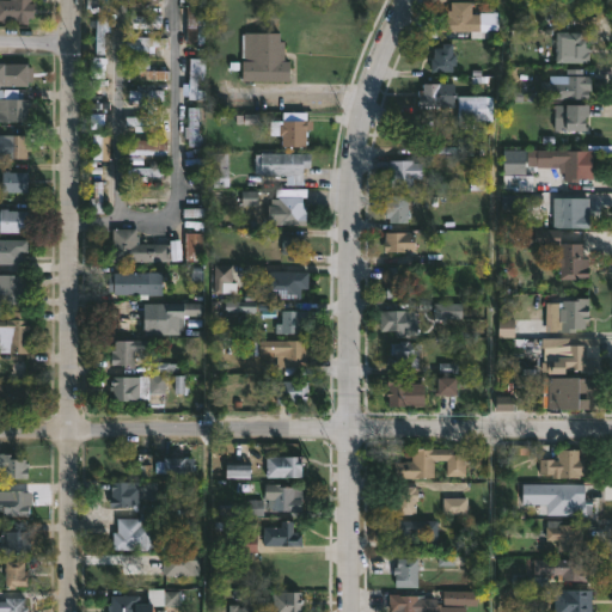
[(32,0),(32,2),(30,2),(30,5),(32,5),(32,14),(29,14),(29,23),(19,23),(19,20),(8,19),(8,22),(2,22),(2,19),(0,19),(0,0),(32,0)]
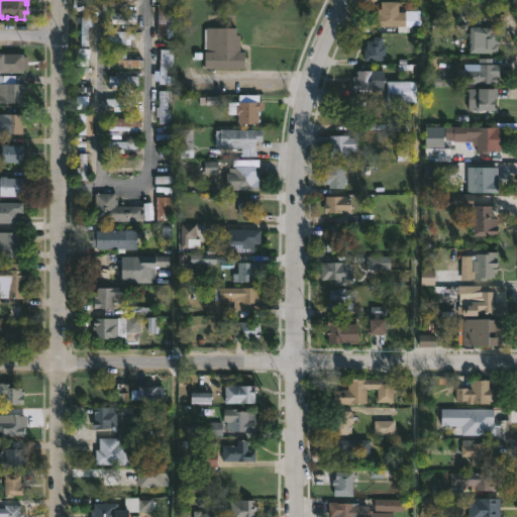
[(173,0),(173,6),(167,5),(167,14),(173,14),(172,36),(156,35),(156,0),(173,0)]
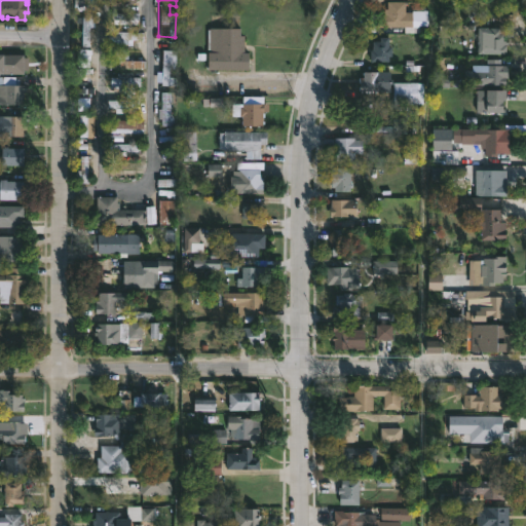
[(386,0),(405,1),(404,11),(411,11),(411,27),(376,26),(376,14),(384,14),(384,9),(386,9),(386,0)]
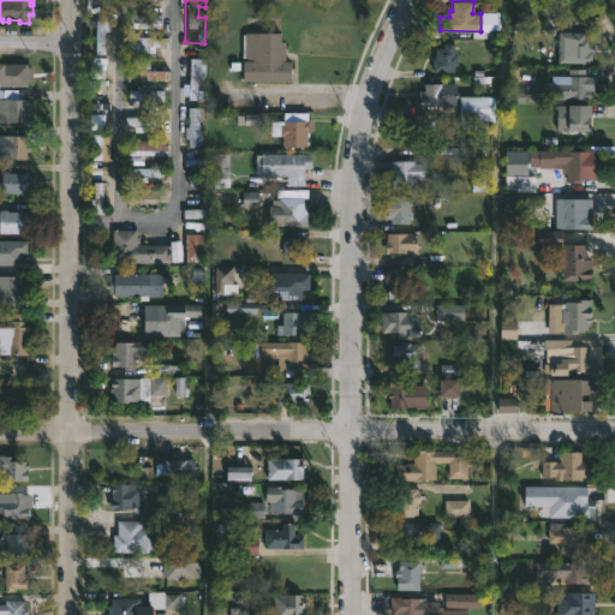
[(133,29),(162,29),(162,18),(133,18),(133,29)]
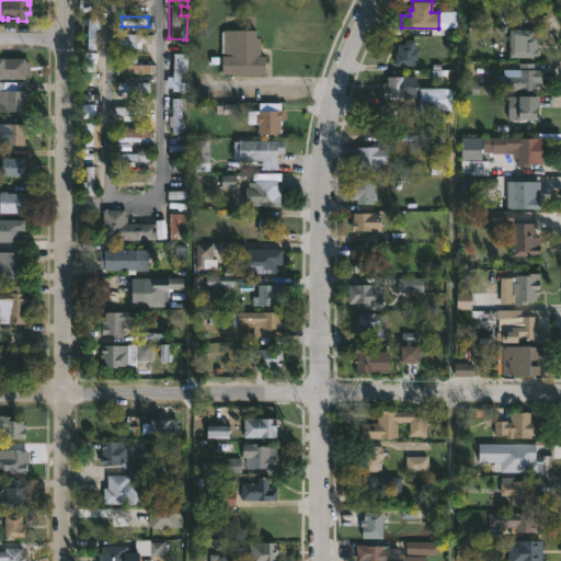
[(89,50),(101,50),(101,20),(89,20),(89,50)]
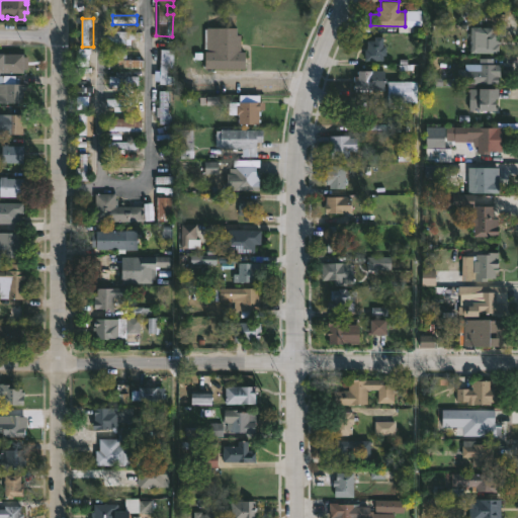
[(237,26),(237,34),(241,34),(241,50),(246,50),(246,68),(204,67),(204,52),(207,52),(207,48),(205,48),(205,28),(207,28),(207,26),(237,26)]
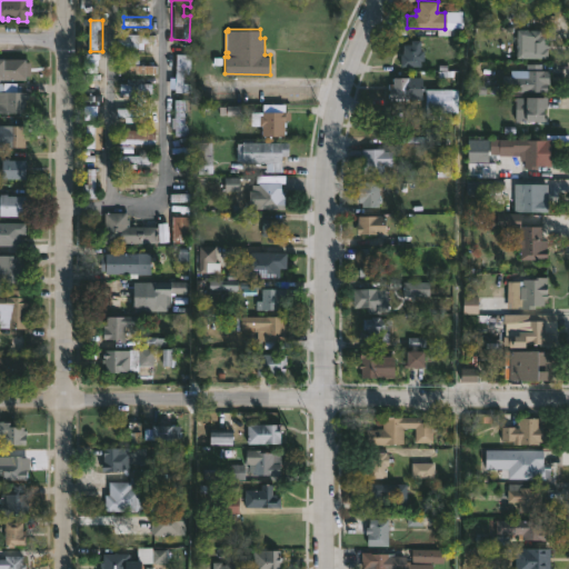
[(541,38),(541,43),(543,43),(545,49),(545,58),(515,58),(516,29),(552,30),(552,39),(541,38)]
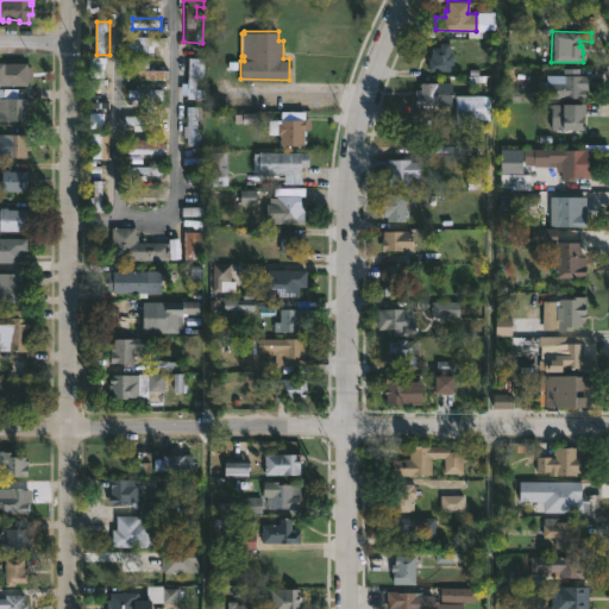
[(133,48),(167,49),(167,39),(133,38),(133,48)]
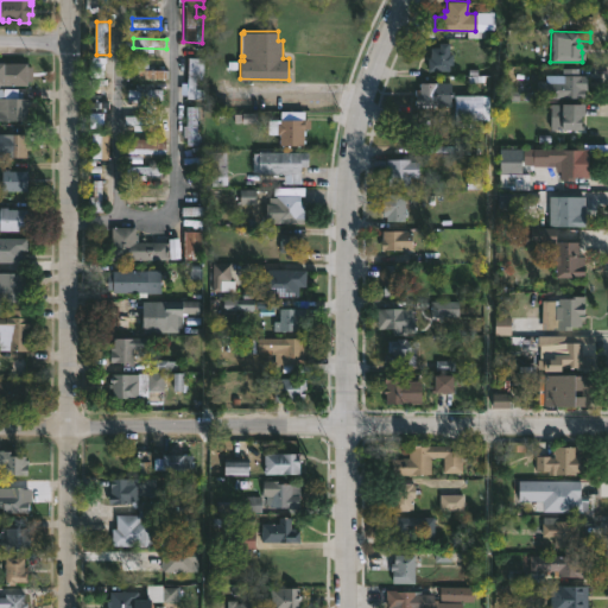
[(448,42),(448,54),(451,54),(451,64),(449,64),(449,67),(451,67),(451,70),(426,70),(426,57),(430,57),(429,46),(438,46),(438,42),(448,42)]
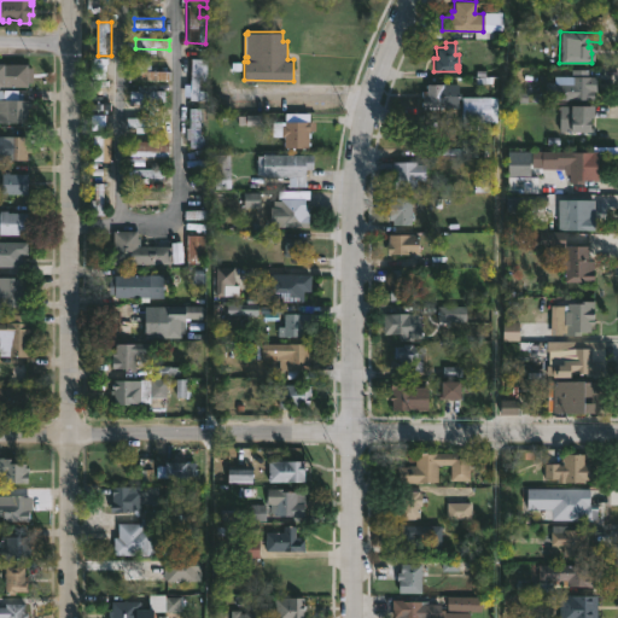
[(205,58),(204,75),(199,75),(198,100),(188,100),(188,97),(185,95),(185,82),(188,82),(190,58),(205,58)]
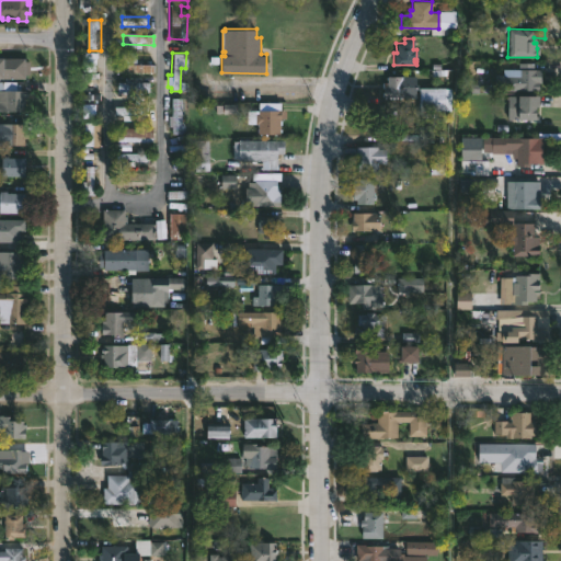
[(23,78),(0,78),(0,60),(14,60),(14,58),(23,58),(23,78)]
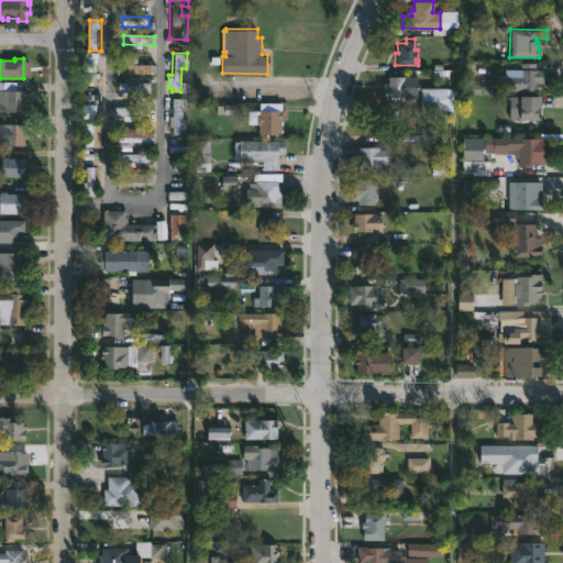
[(533,64),(533,68),(537,68),(537,76),(539,76),(540,90),(522,90),(522,88),(517,88),(517,78),(519,78),(518,68),(520,68),(520,63),(533,62),(533,64)]
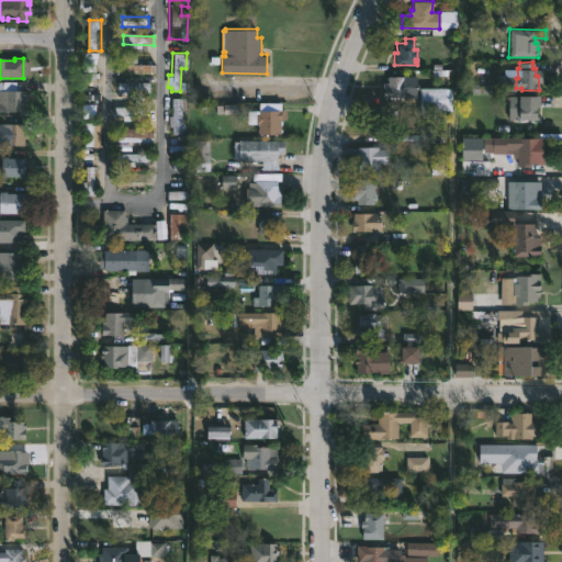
[(385,100),(404,100),(404,87),(416,87),(416,78),(385,78),(385,100)]
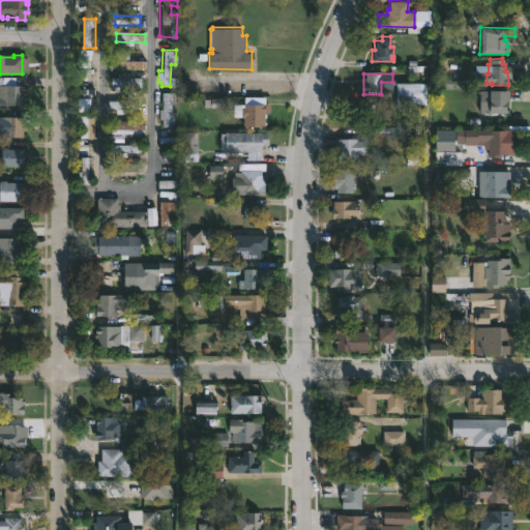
[(0,85),(25,85),(25,91),(23,91),(23,105),(0,105),(0,85)]
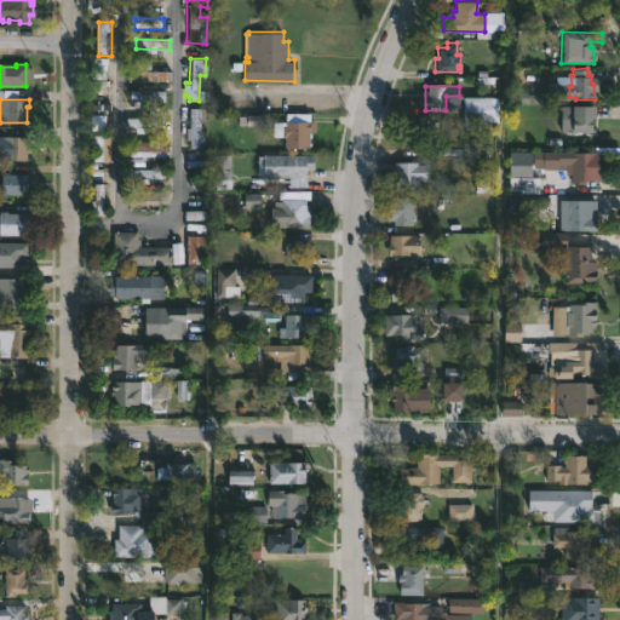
[(595,104),(595,116),(591,116),(590,131),(570,131),(570,135),(560,135),(561,109),(558,109),(558,105),(595,104)]
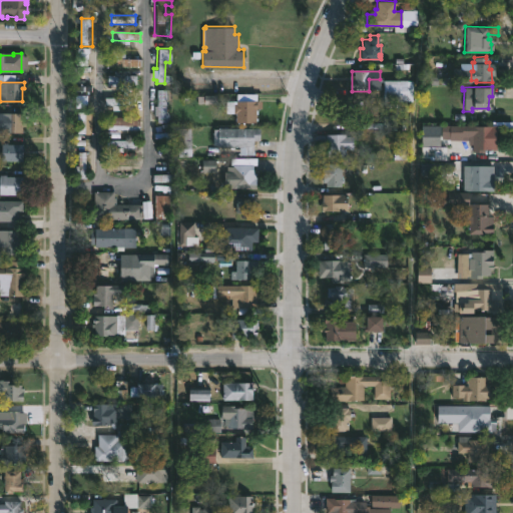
[(168,100),(168,122),(159,122),(159,115),(156,115),(156,105),(159,105),(159,89),(171,89),(171,100),(168,100)]
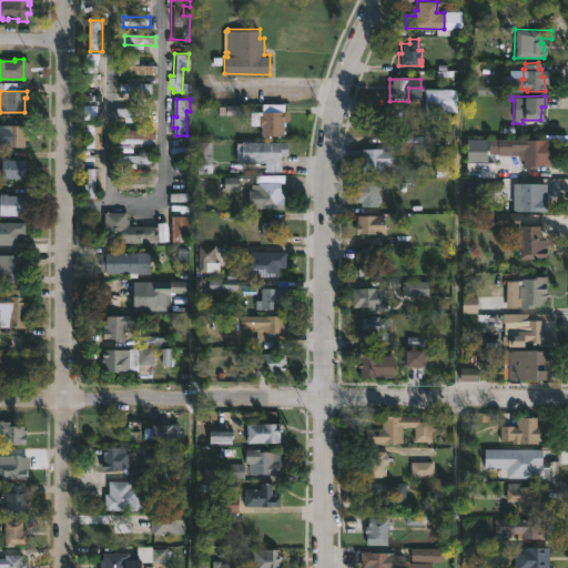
[(286,111),(292,111),(292,120),(285,120),(285,121),(287,121),(287,127),(285,127),(287,133),(285,133),(285,135),(263,135),(264,124),(252,124),(252,111),(264,111),(264,103),(286,103),(286,111)]
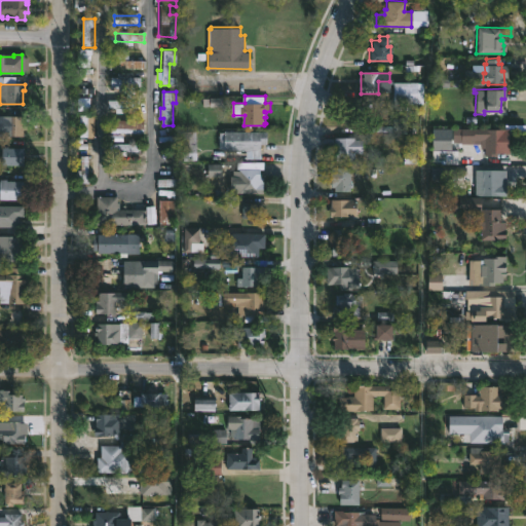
[(205,100),(205,108),(223,108),(223,100),(205,100)]
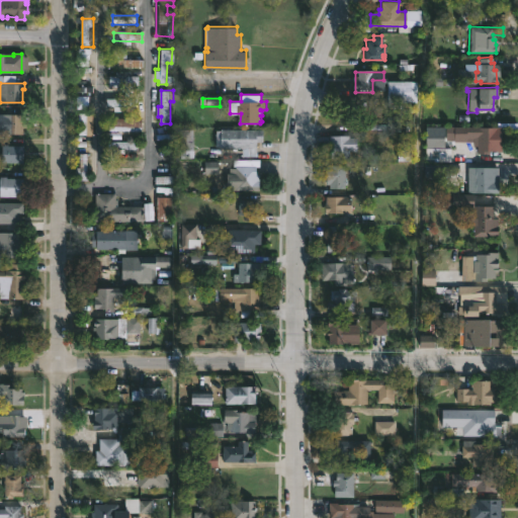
[(117,111),(127,112),(127,101),(117,101),(117,111)]
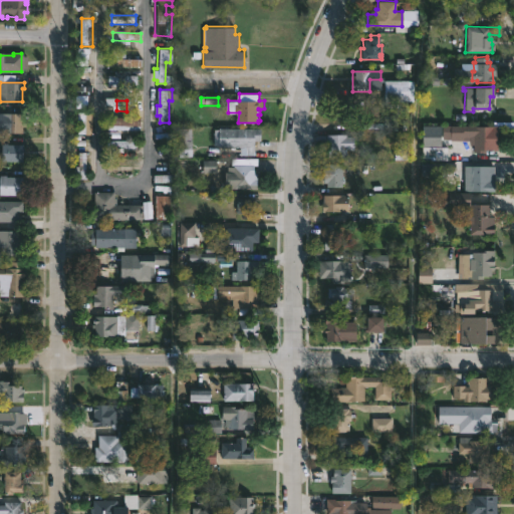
[(0,112),(24,112),(24,132),(2,132),(2,121),(0,121),(0,112)]
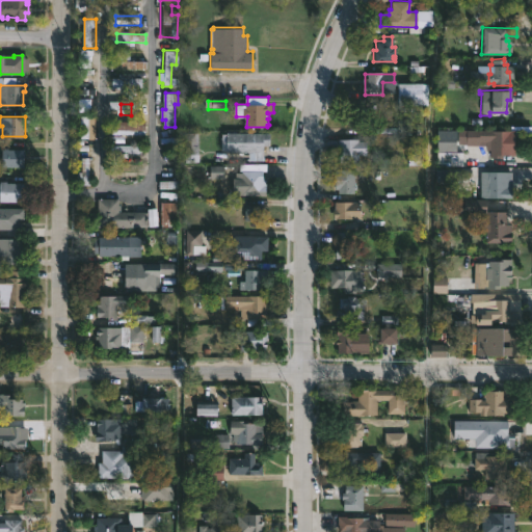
[(95,133),(96,121),(86,121),(86,133),(95,133)]
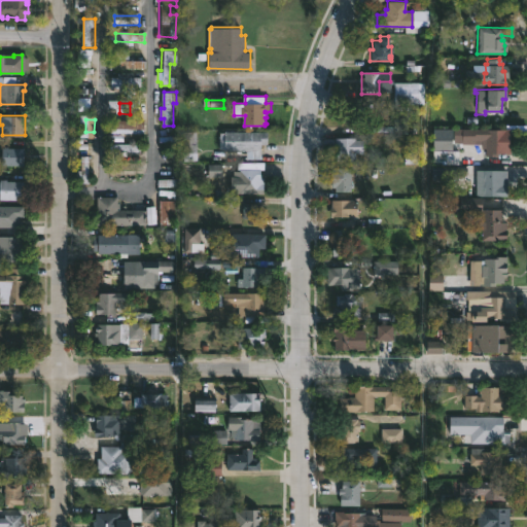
[(142,120),(142,134),(118,133),(118,128),(109,128),(109,119),(142,120)]
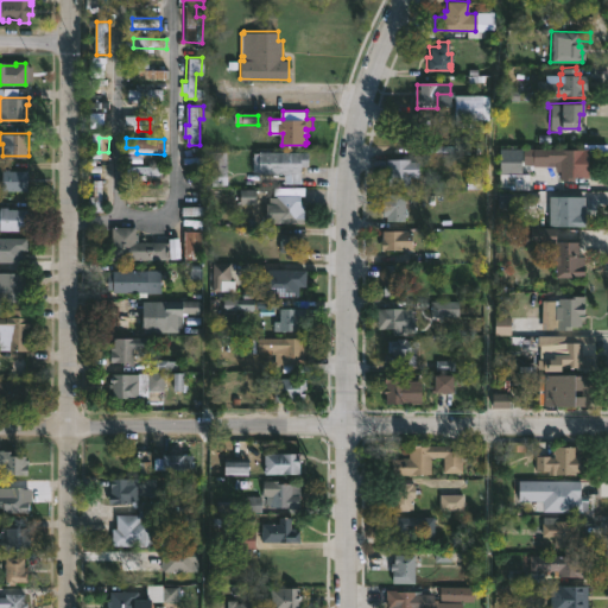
[(588,147),(588,171),(583,171),(583,176),(572,176),(572,179),(559,179),(559,160),(546,160),(546,166),(532,166),(532,147),(588,147)]
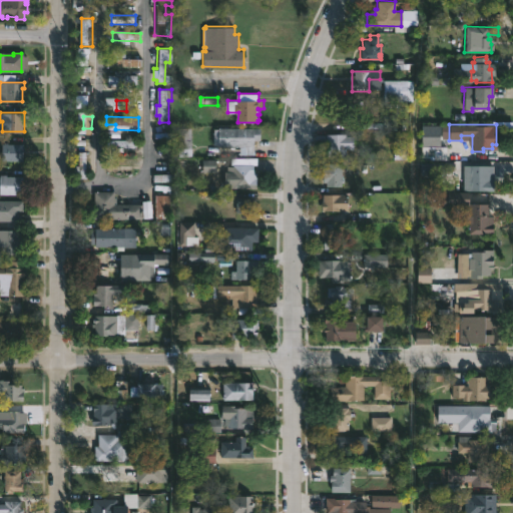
[(263,129),(263,140),(258,140),(255,154),(220,154),(220,156),(209,156),(209,151),(214,151),(215,145),(213,145),(213,128),(219,129),(219,127),(263,129)]
